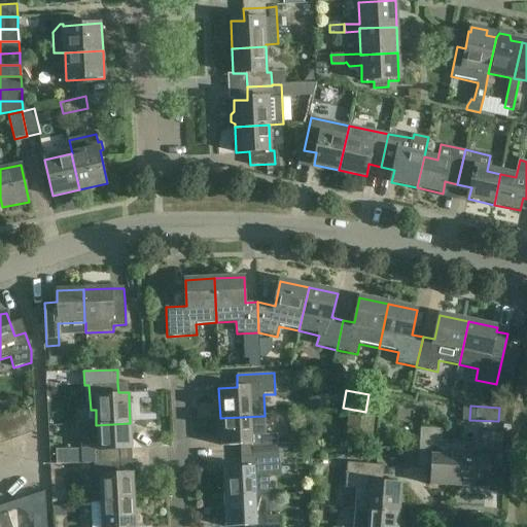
[(27,410),(14,415),(23,437),(35,433),(27,410)]
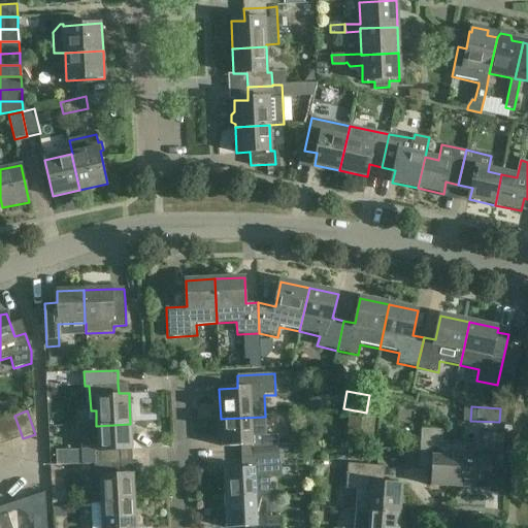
[(23,438),(14,416),(3,420),(11,442),(23,438)]
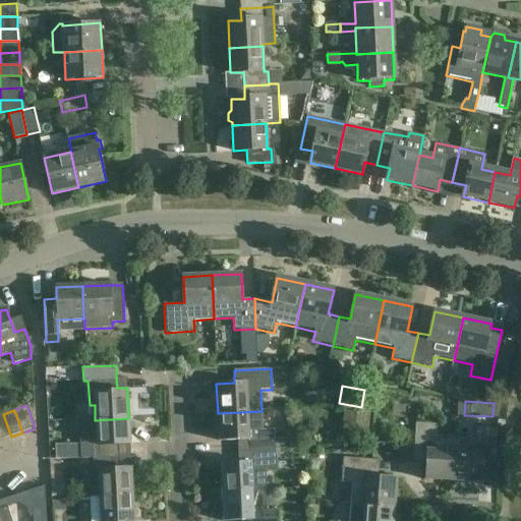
[(370,412),(344,410),(342,432),(368,435),(370,412)]
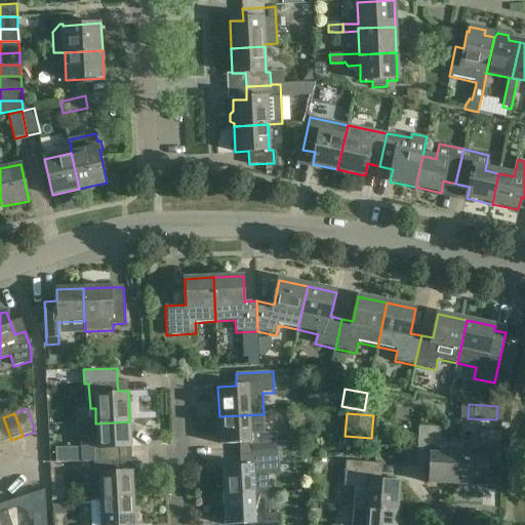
[(265,434),(264,414),(219,416),(220,445),(247,443),(247,454),(277,453),(293,452),(292,442),(276,443),(276,433),(265,434)]
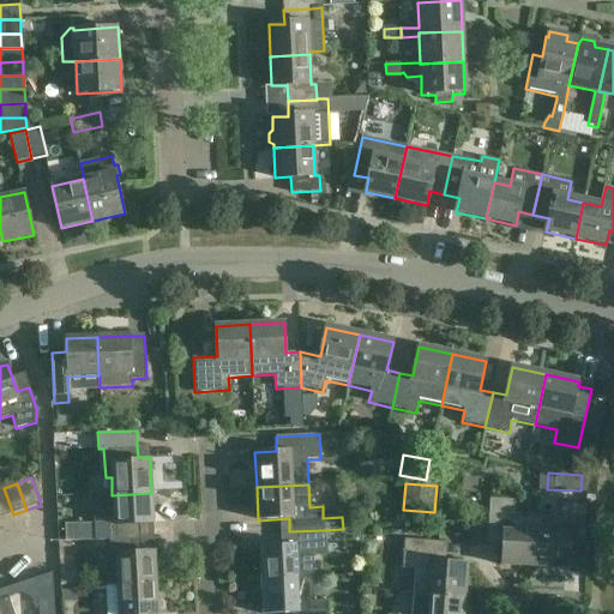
[(0,518),(13,515),(4,488),(0,488),(0,518)]
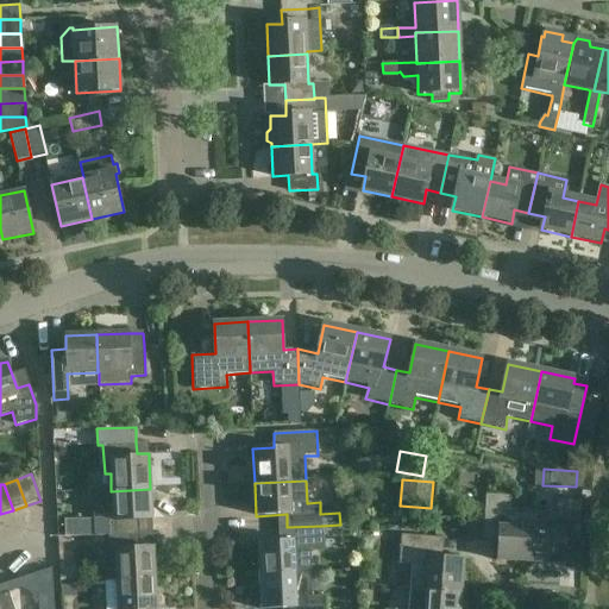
[(112,512),(94,513),(95,537),(108,535),(108,537),(138,534),(138,521),(151,520),(150,489),(111,491),(112,512)]
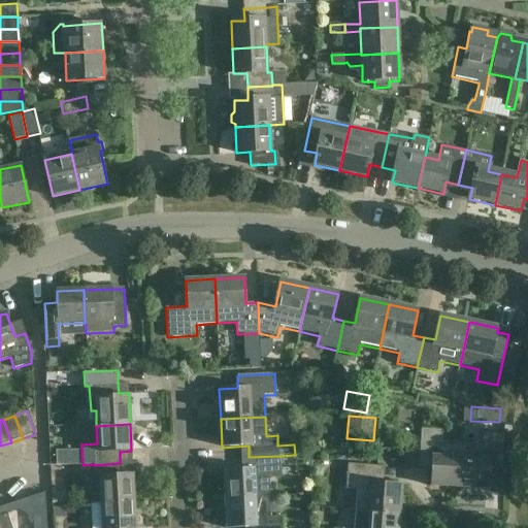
[(431,487),(461,488),(463,444),(442,442),(443,430),(422,429),(420,460),(432,460),(431,487)]
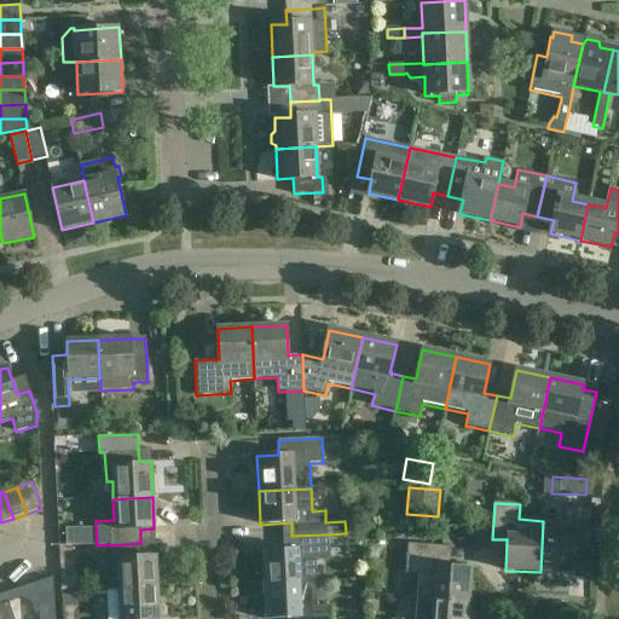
[(543,521),(541,572),(576,574),(577,543),(591,544),(593,509),(567,508),(566,522),(543,521)]
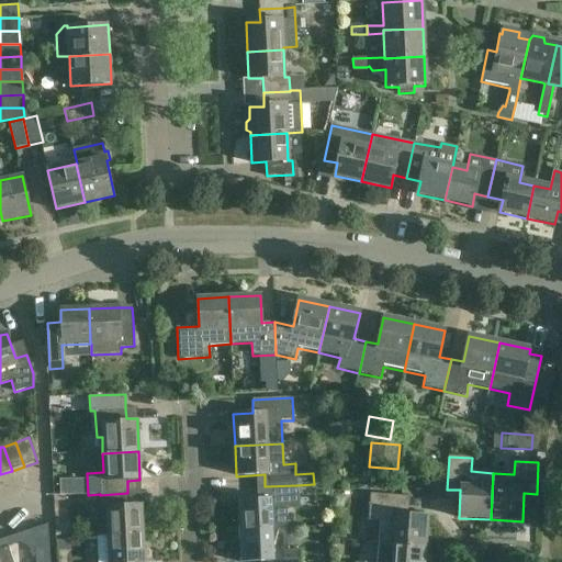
[(298,507),(296,485),(265,486),(266,498),(237,501),(239,531),(287,529),(285,507),(298,507)]
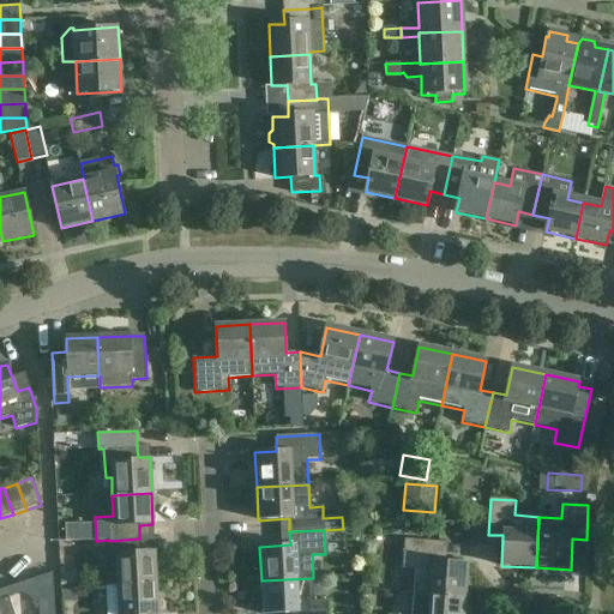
[(109,557),(104,564),(106,587),(118,587),(156,585),(154,554),(154,552),(140,552),(139,539),(109,541),(109,557)]
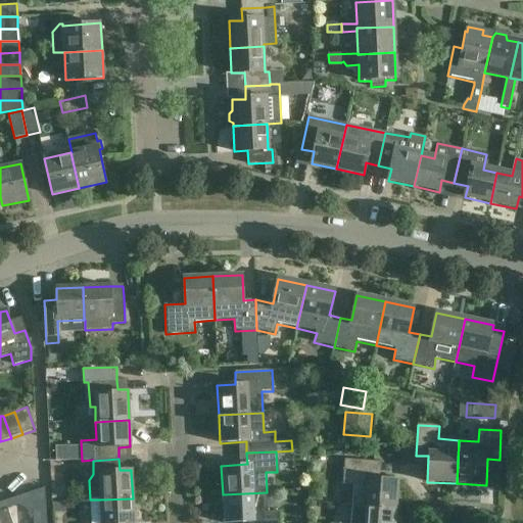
[(351,506),(397,510),(399,480),(373,478),(374,462),(344,459),(342,484),(353,485),(351,506)]
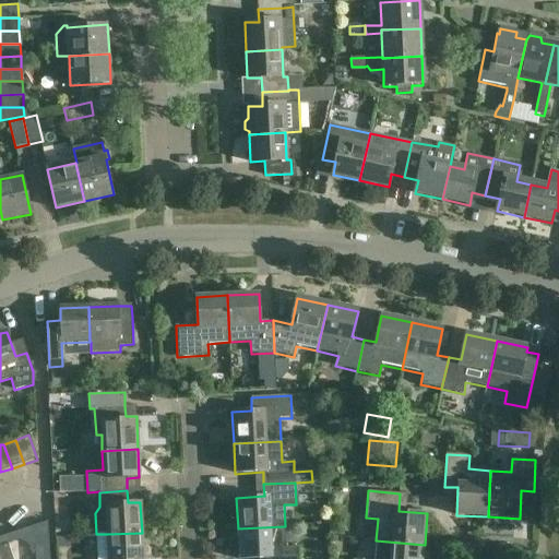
[(48,533),(47,522),(34,526),(35,558),(48,558),(48,549),(48,533)]
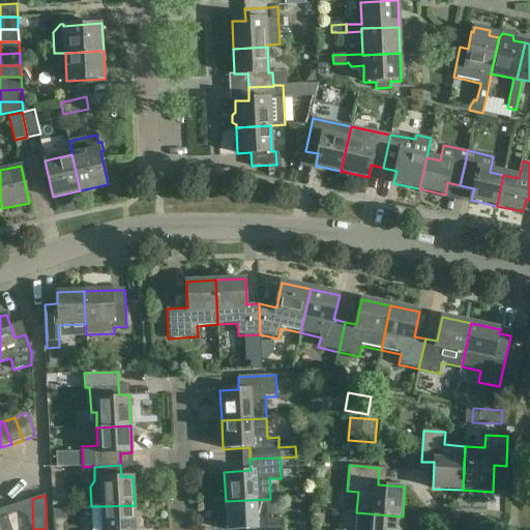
[(271,519),(270,499),(226,501),(227,529),(253,529),(283,529),(283,519),(271,519)]
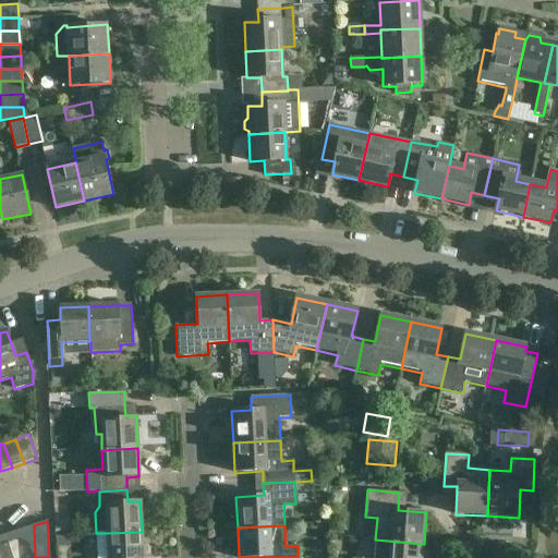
[(143,557),(142,532),(107,533),(96,533),(97,557),(143,557)]
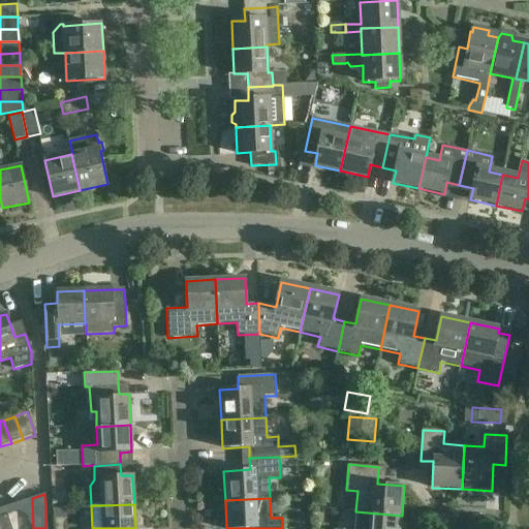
[(400,528),(402,516),(355,511),(353,528),(400,528)]
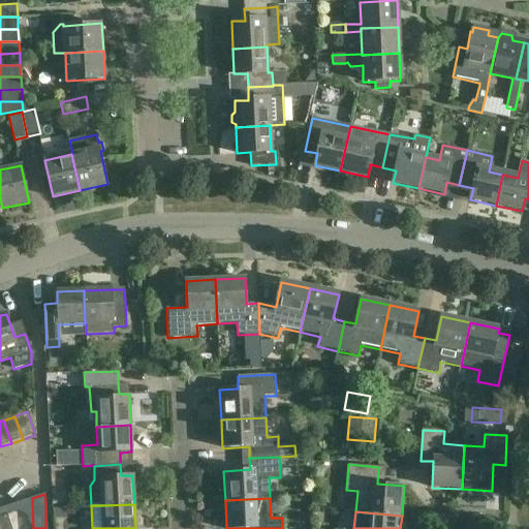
[(0,528),(11,528),(7,516),(0,518),(0,528)]
